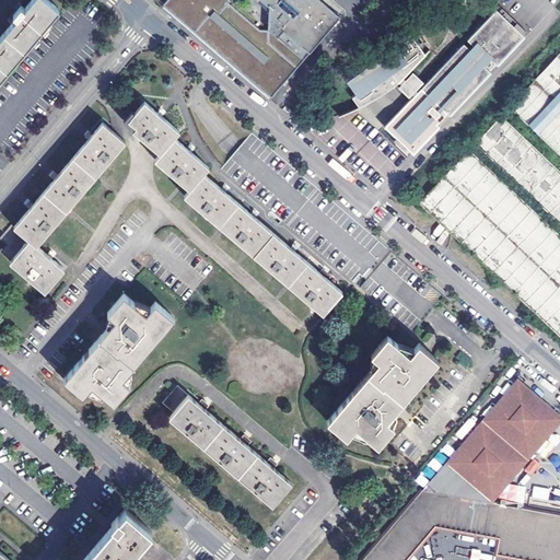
[(0,79),(59,9),(48,0),(31,0),(25,8),(22,6),(18,10),(15,9),(10,15),(12,18),(14,20),(0,36),(0,79)]
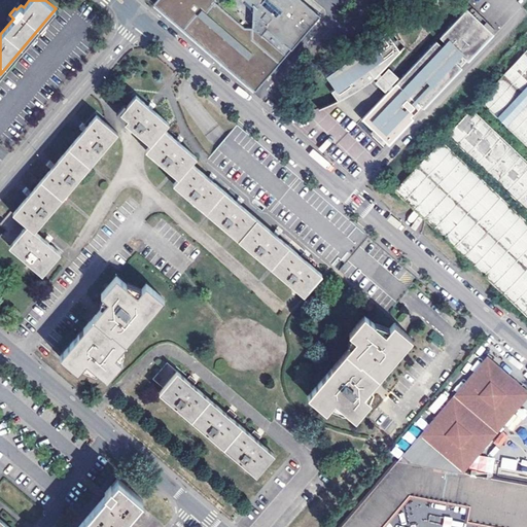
[(155,0),(152,5),(254,92),(318,15),(291,0),(155,0)]
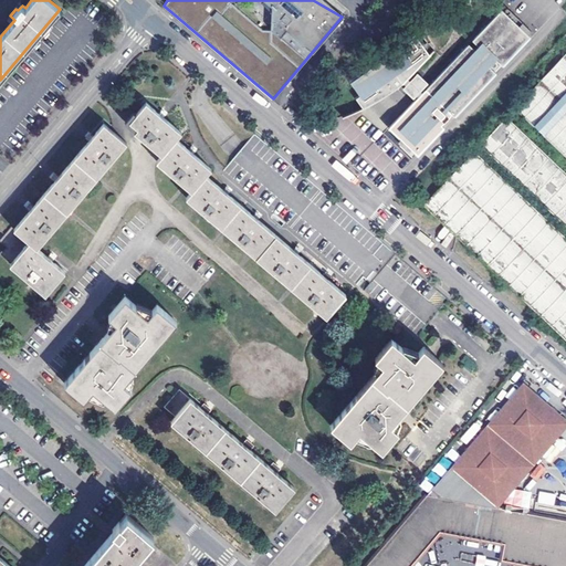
[(321,0),(313,0),(342,17),(321,0)]
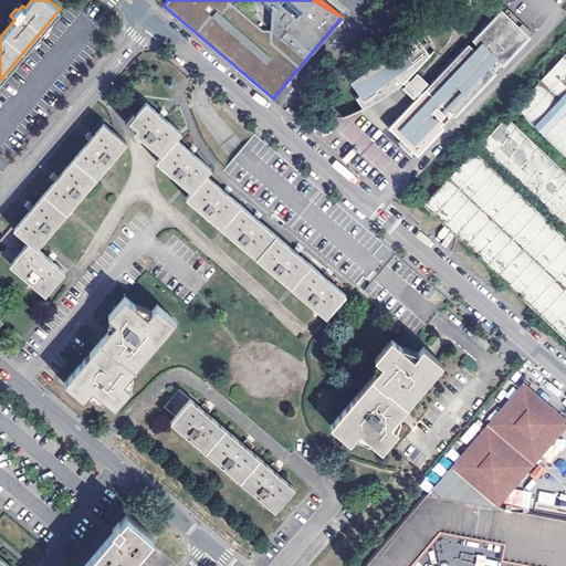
[(509,9),(504,12),(520,27),(524,22),(509,9)]
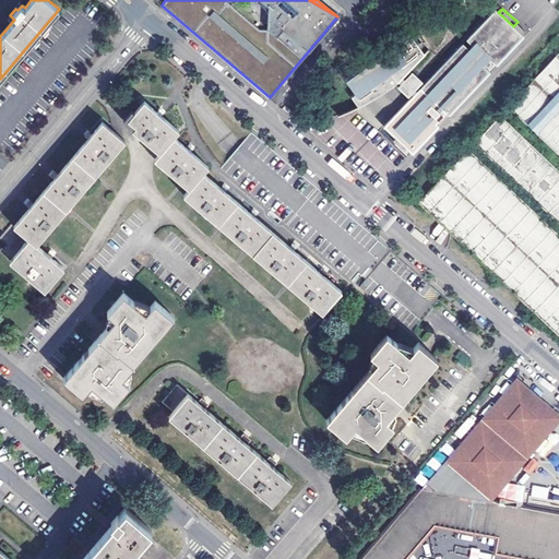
[(413,36),(348,82),(357,95),(353,98),(359,106),(400,81),(402,83),(397,87),(408,97),(412,93),(414,95),(384,127),(413,154),(439,127),(436,125),(447,114),(449,116),(524,36),(521,34),(525,31),(518,22),(513,26),(498,12),(496,10),(467,39),(473,46),(470,49),(463,44),(418,92),(416,90),(423,82),(413,72),(405,80),(403,78),(425,55),(413,36)]
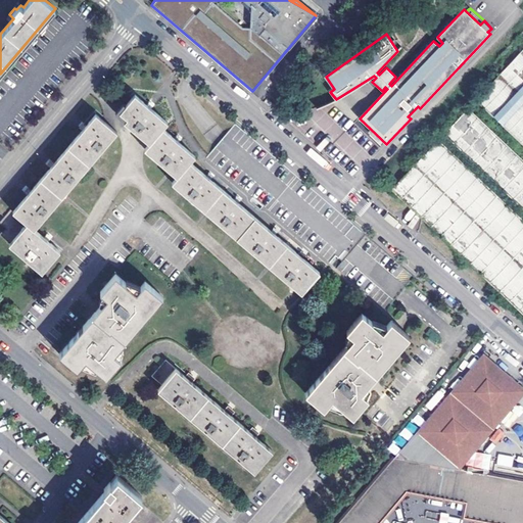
[(324,75),(326,77),(386,34),(384,32),(324,75)]
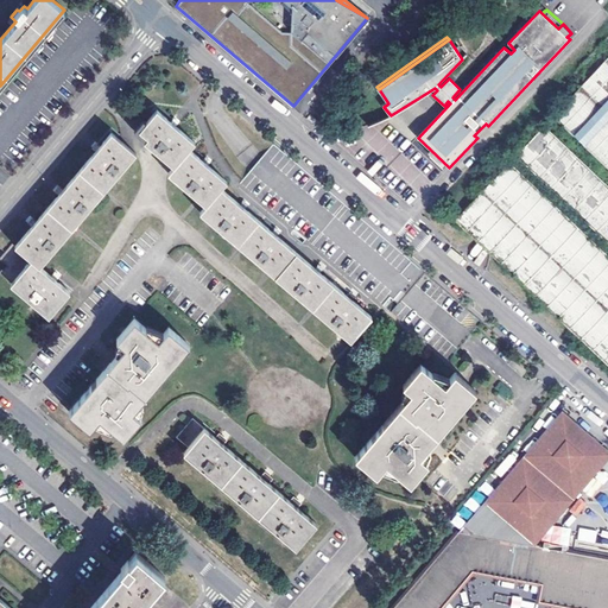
[(607,56),(553,115),(607,166),(607,56)]
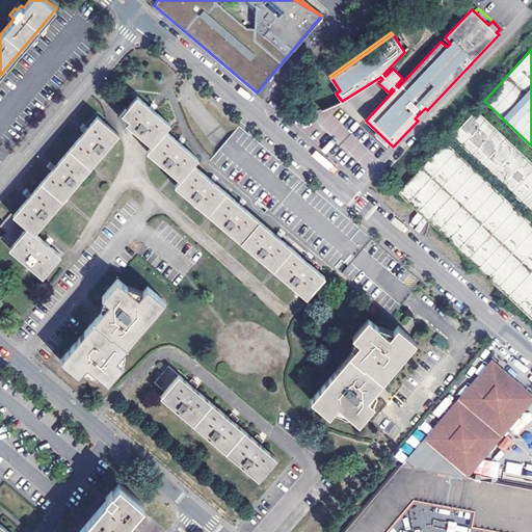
[(306,297),(323,276),(306,261),(277,237),(239,205),(212,181),(192,164),(197,158),(179,142),(164,130),(169,124),(151,108),(136,96),(122,112),(129,120),(127,123),(152,144),(147,150),(180,179),(175,185),(306,297)]
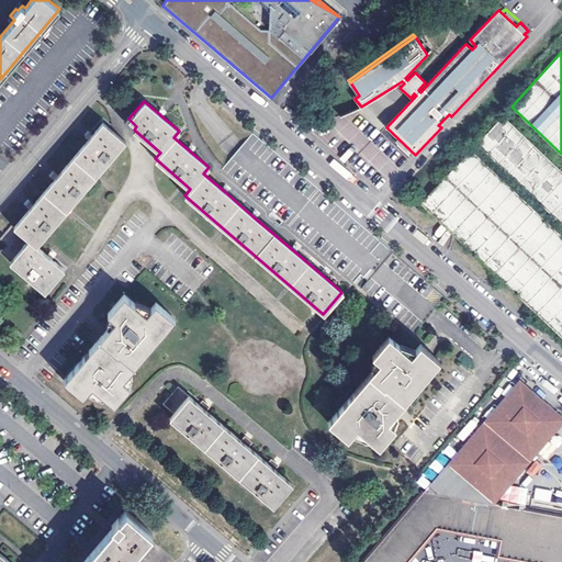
[(438,125),(441,127),(451,116),(449,114),(438,125)]
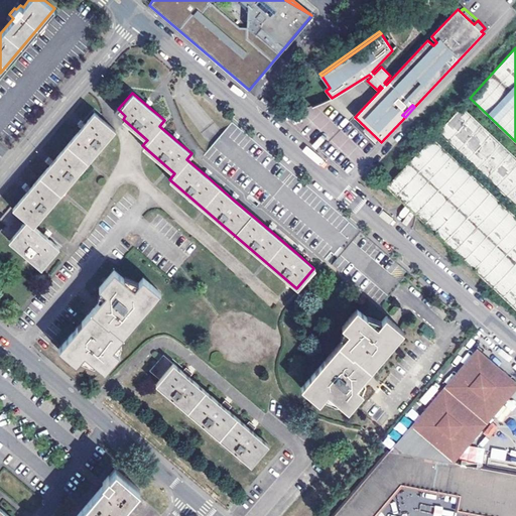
[(515,158),(461,107),(439,130),(515,204),(515,158)]
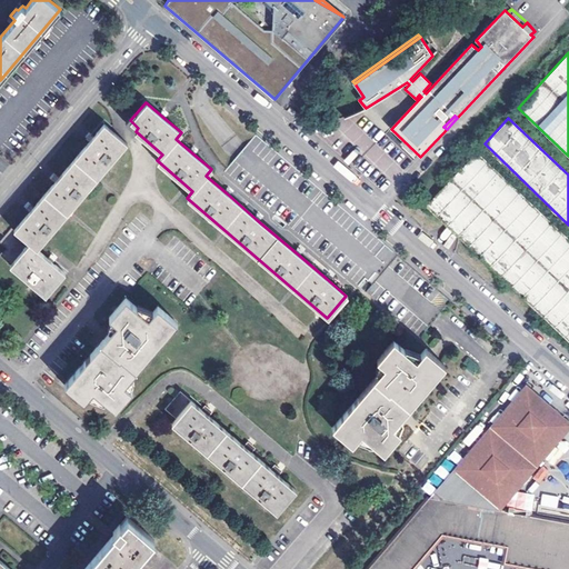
[(32,209),(15,230),(29,242),(11,263),(10,266),(47,297),(65,275),(49,260),(37,249),(127,142),(105,125),(92,139),(58,179),(32,209)]
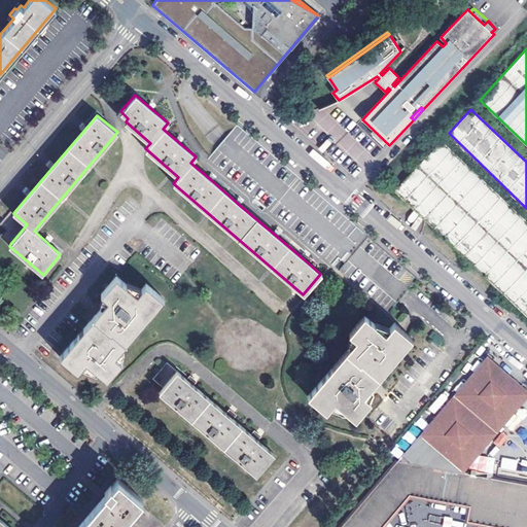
[(526,222),(441,142),(394,190),(413,208),(425,219),(526,314),(526,222)]
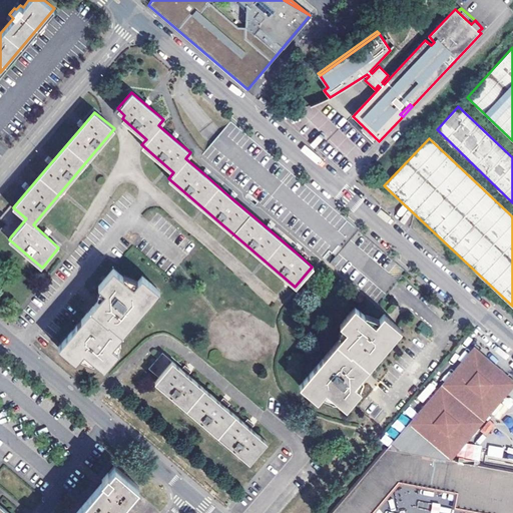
[(1,230),(10,237),(26,218),(13,207),(10,205),(0,216),(0,218),(6,223),(1,230)]
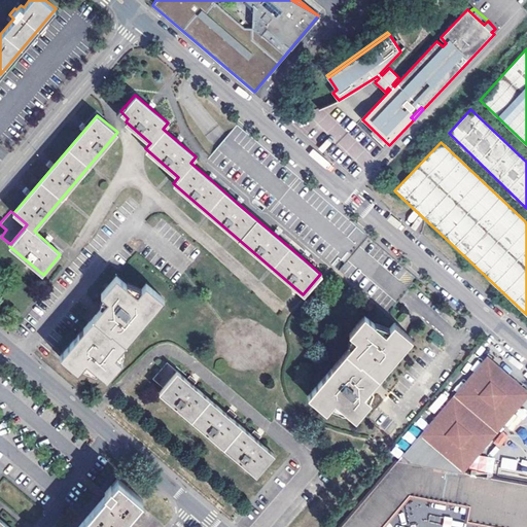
[(136,291),(115,275),(100,292),(106,299),(97,311),(60,355),(64,358),(76,370),(84,359),(106,379),(121,360),(115,355),(163,297),(144,282),(136,291)]
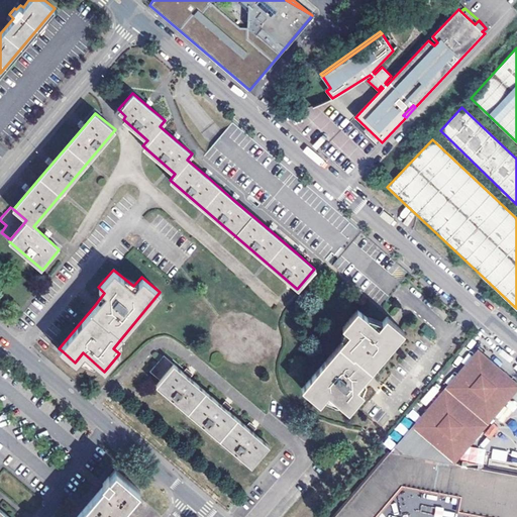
[(347,332),(298,386),(314,402),(324,392),(345,411),(360,394),(354,388),(404,335),(388,319),(378,329),(358,311),(342,328),(347,332)]
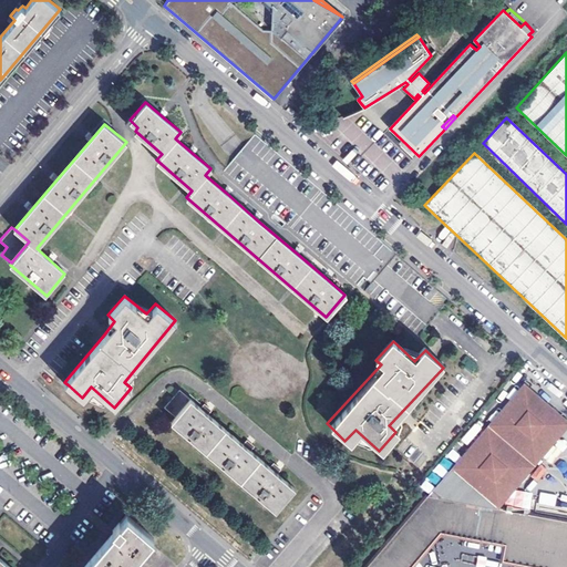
[(566,421),(566,410),(527,380),(426,495),(453,501),(452,509),(484,515),(485,507),(500,509),(566,421)]
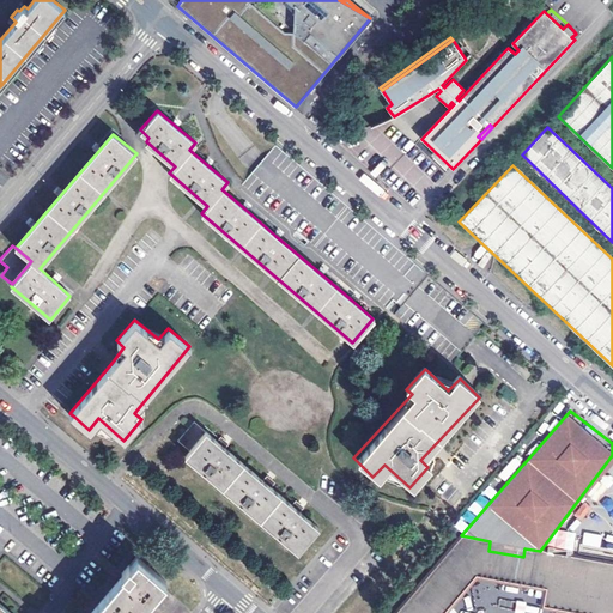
[(219,444),(194,423),(177,442),(189,451),(184,457),(297,553),(317,529),(295,509),(263,483),(219,444)]
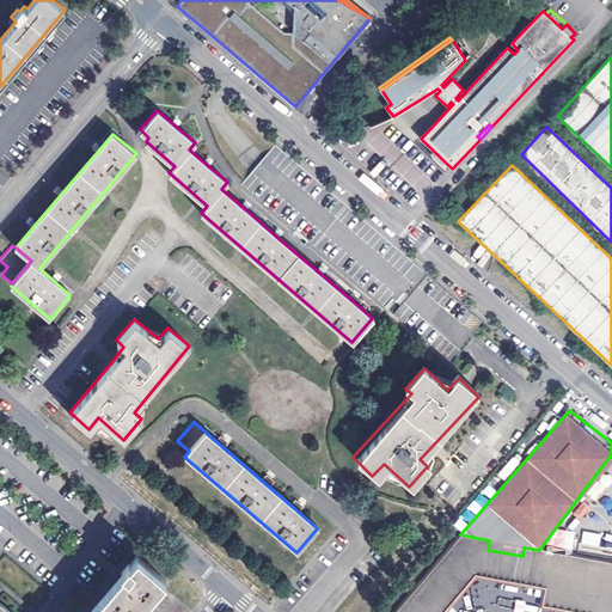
[(488,485),(482,493),(490,499),(496,491),(488,485)]
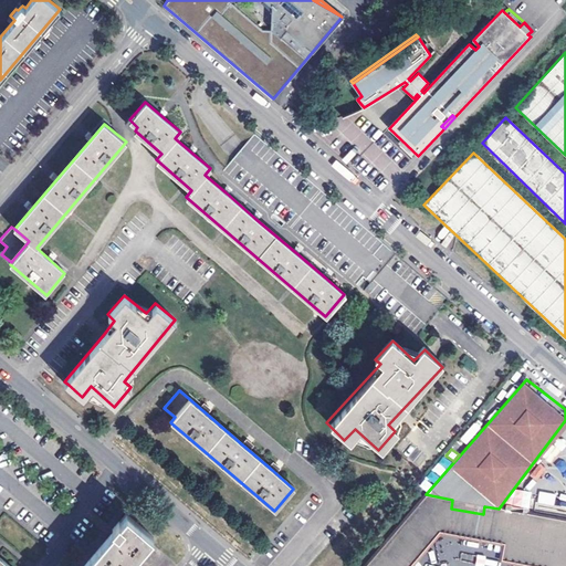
[(528,490),(546,469),(540,462),(530,474),(533,478),(525,486),(528,490)]
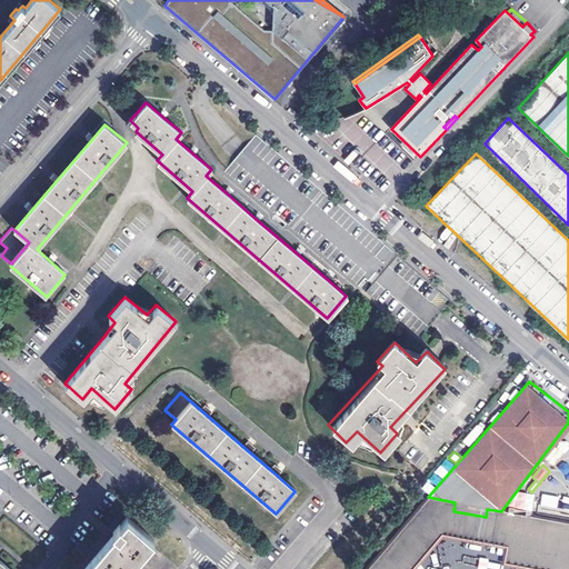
[(540,506),(556,509),(559,497),(542,493),(540,506)]
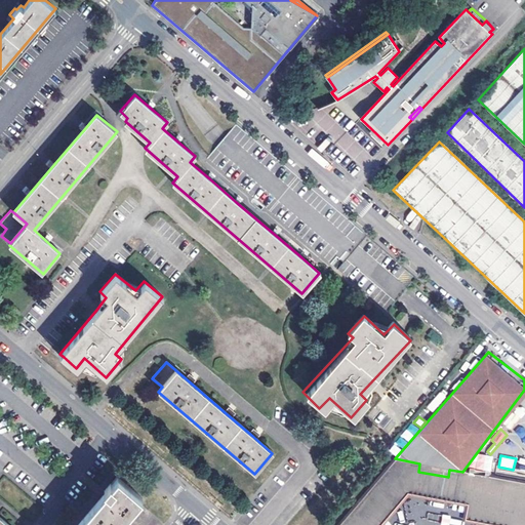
[(348,524),(349,524),(358,514),(367,503),(376,492),(386,481),(393,474),(398,472),(404,470),(411,471),(418,472),(419,463),(395,458),(336,524),(348,524)]
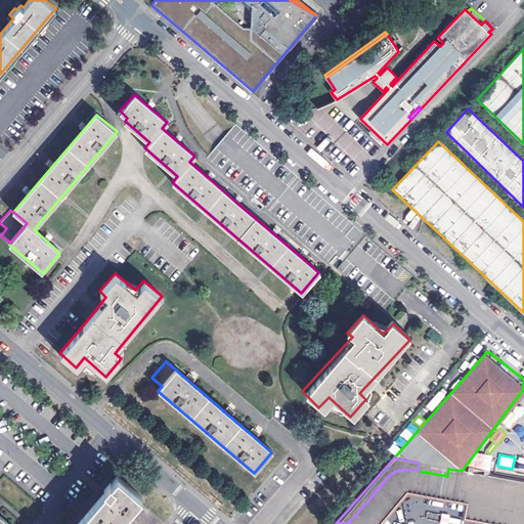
[(523,523),(523,482),(523,489),(514,488),(497,485),(480,482),(461,479),(447,476),(418,471),(410,470),(403,469),(397,471),(392,473),(385,480),(376,491),(366,503),(357,513),(348,523),(347,523),(383,523),(408,494),(465,505),(463,520),(482,523),(523,523)]
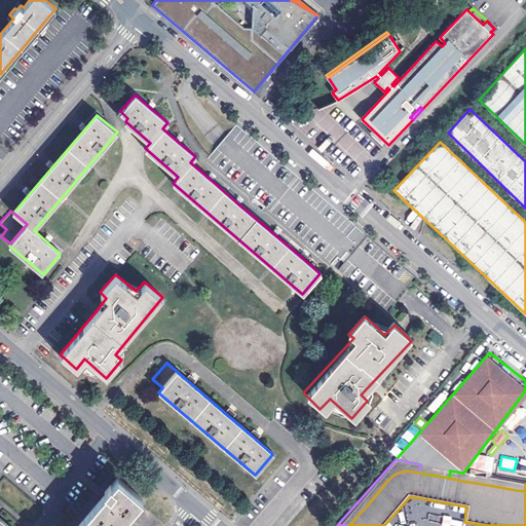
[(450,471),(449,478),(462,481),(482,484),(499,487),(516,490),(525,491),(525,484),(463,473),(450,471)]
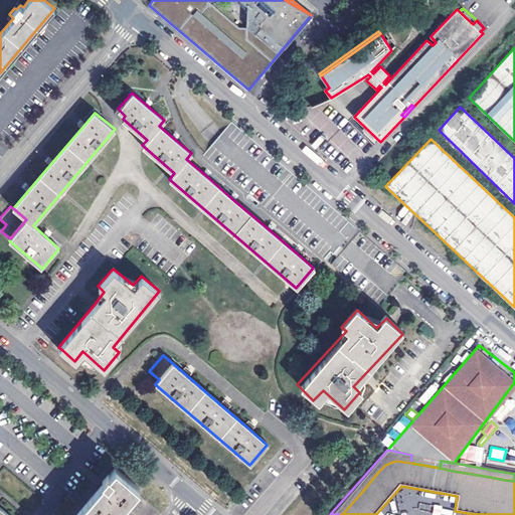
[(118,514),(140,490),(116,469),(112,473),(91,498),(81,508),(75,514),(118,514)]
